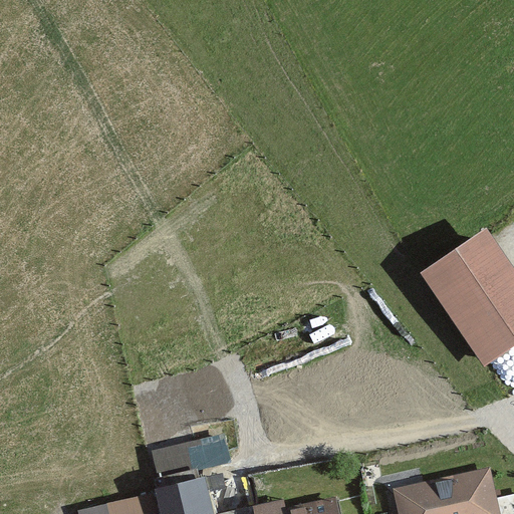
[(513,258),(493,226),(423,270),(483,363),(513,343),(513,258)]
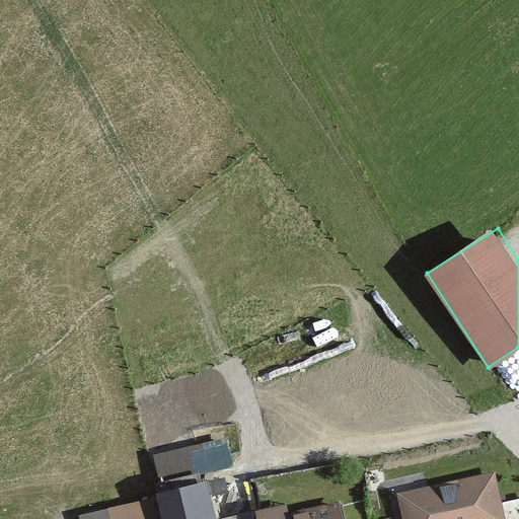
[(224,432),(152,452),(161,486),(233,465),(224,432)]
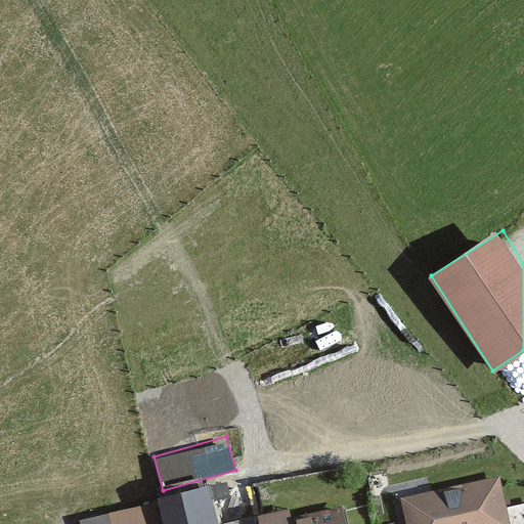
[(509,523),(498,473),(399,495),(405,523),(509,523)]
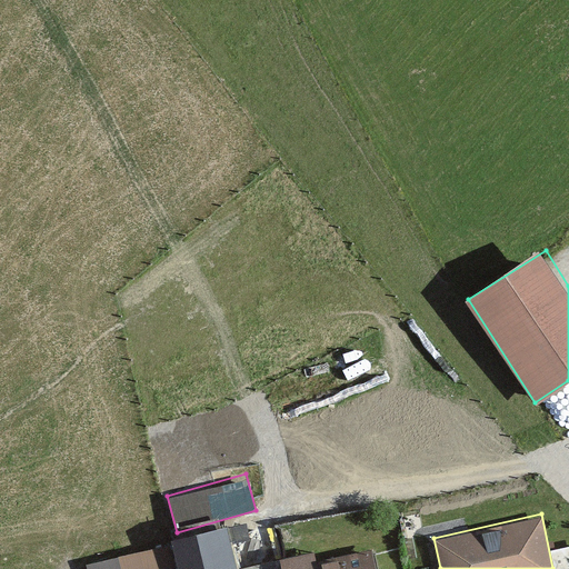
[(237,568),(228,526),(172,538),(173,546),(178,568),(237,568)]
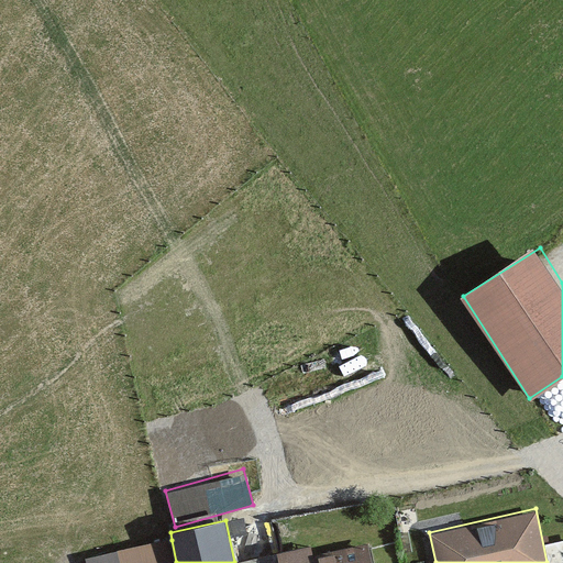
[(371,562),(366,536),(278,553),(280,562),(371,562)]
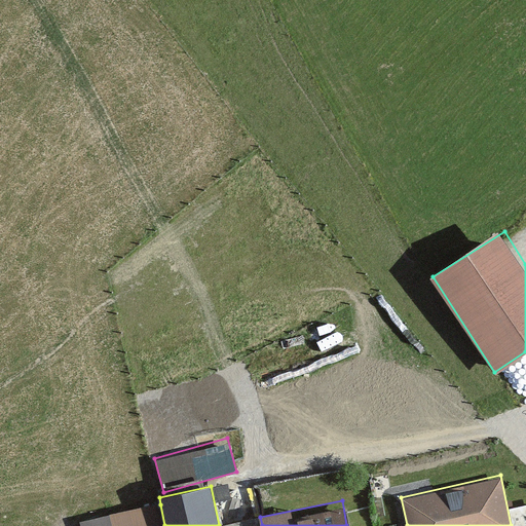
[(82,525),(164,525),(160,504),(82,521),(82,525)]
